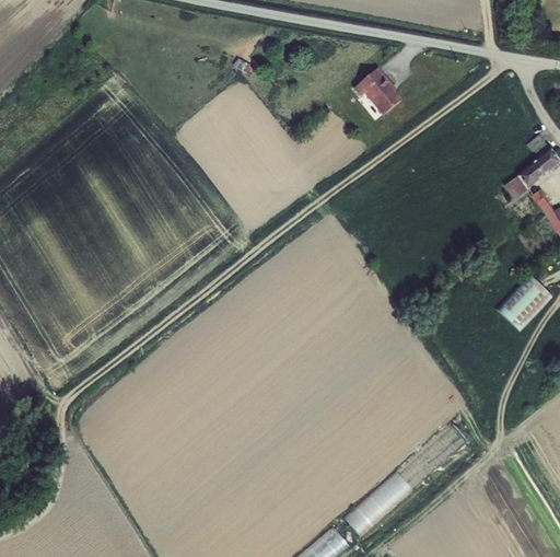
[(376,67),(352,86),(359,94),(363,91),(382,113),(399,99),(388,84),(391,83),(376,67)]
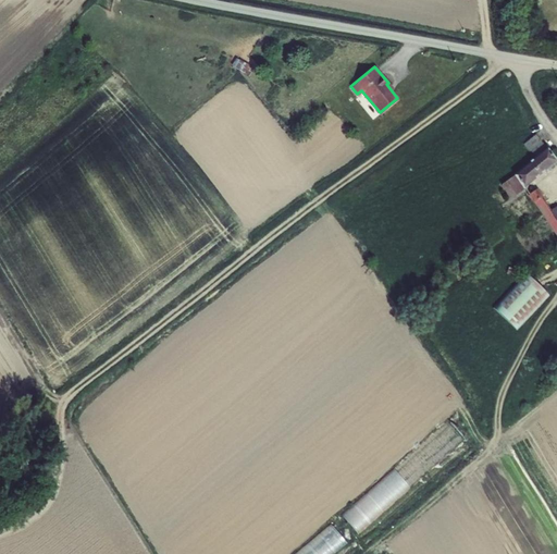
[(541,139),(535,133),(524,140),(531,148),(532,147),(541,139)]
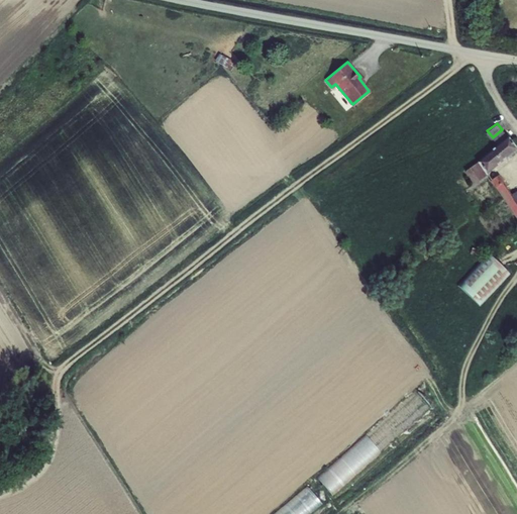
[(502,129),(494,136),(499,143),(508,136),(502,129)]
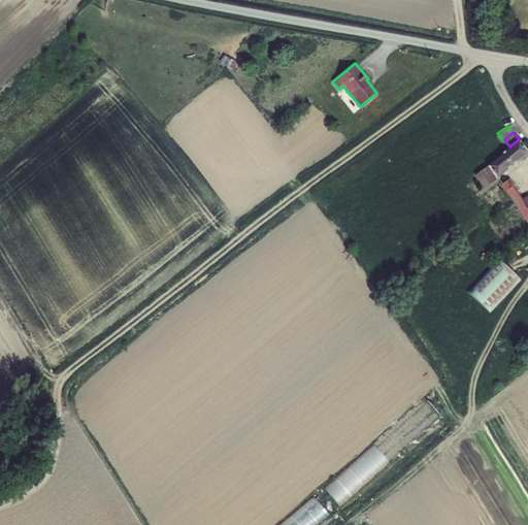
[(500,154),(489,163),(498,176),(527,152),(519,139),(509,146),(500,154)]
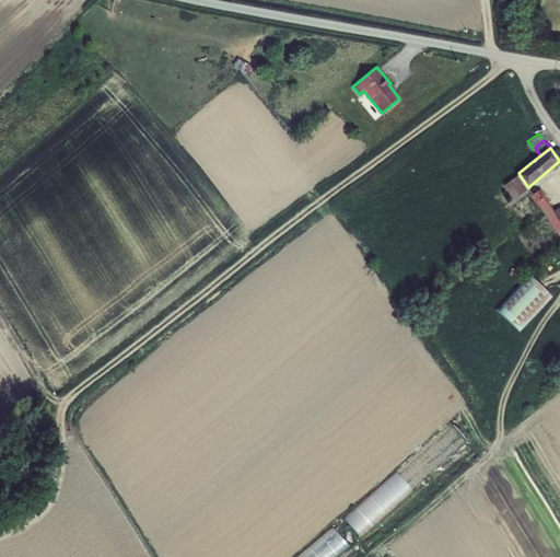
[(514,198),(528,187),(518,173),(503,185),(514,198)]
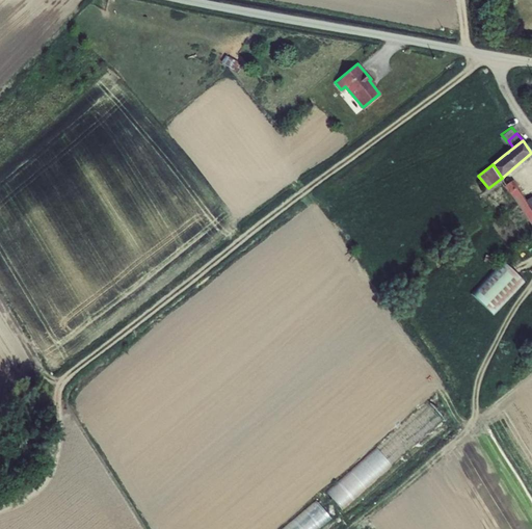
[(531,193),(526,199),(512,180),(506,184),(524,210),(529,206),(531,210),(531,193)]
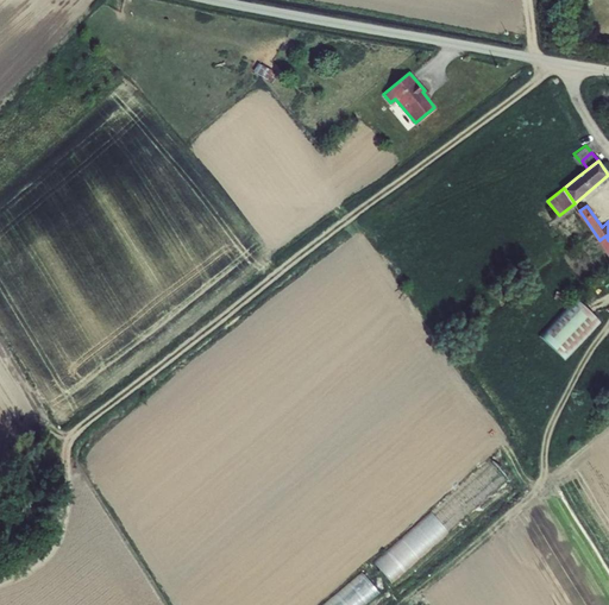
[(542,336),(570,360),(603,322),(577,298),(542,336)]
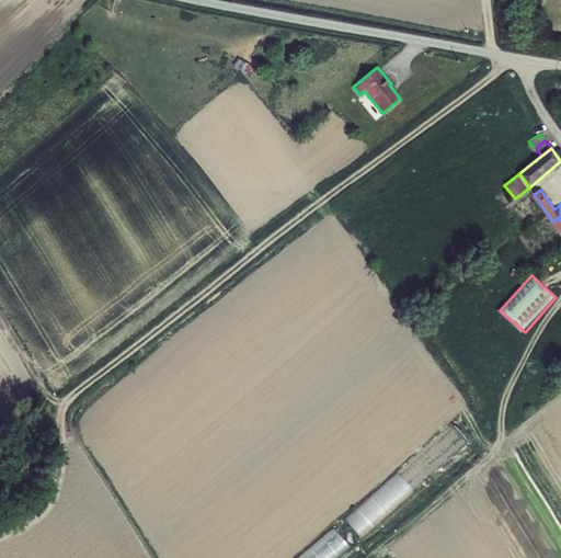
[(426,479),(470,446),(460,432),(344,519),(359,537),(421,491),(415,484),(420,480),(416,476),(421,473),(426,479)]
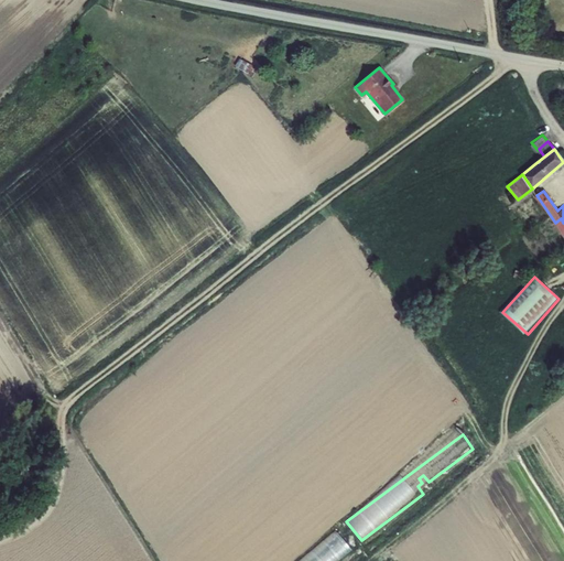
[(345,560),(354,552),(337,535),(323,547),(335,560),(345,560)]
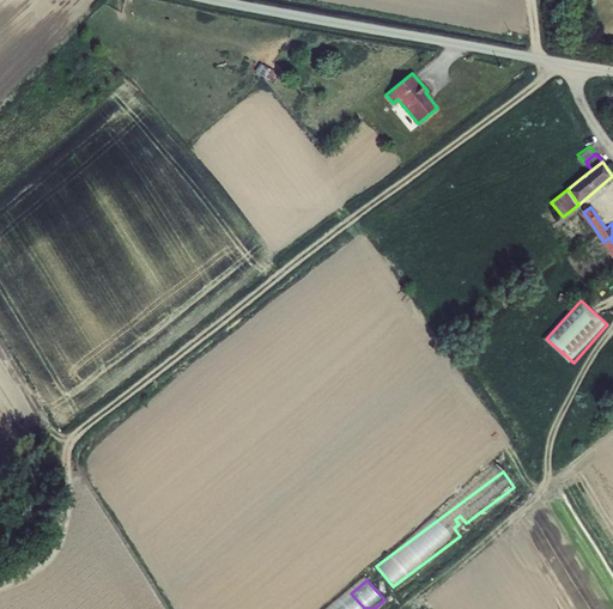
All buildings are outlined.
